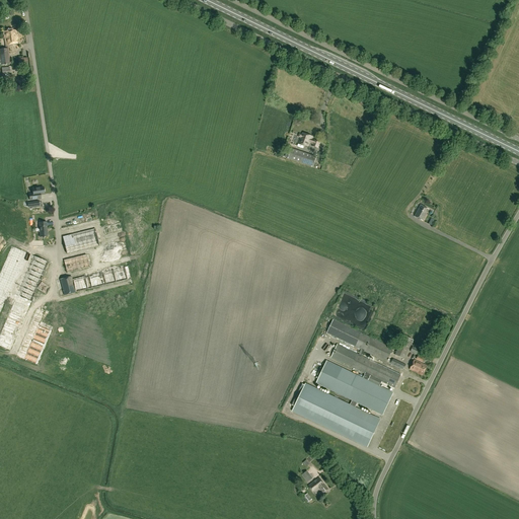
[(17,44),(16,36),(15,30),(4,31),(5,38),(4,39),(5,49),(9,49),(9,47),(10,49),(13,48),(14,47),(14,44),(17,44)]
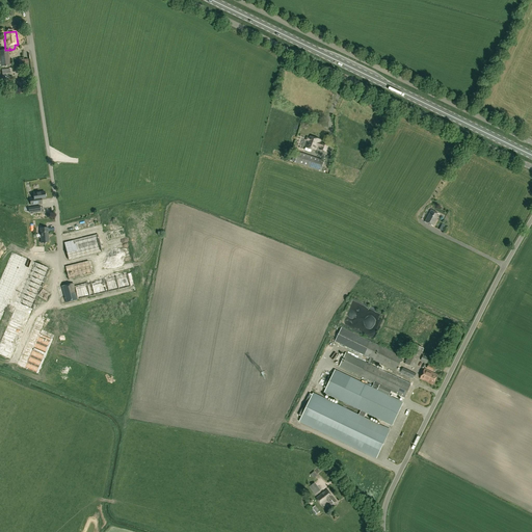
[(9,50),(5,50),(0,50),(0,67),(1,67),(9,65),(10,65),(9,50)]
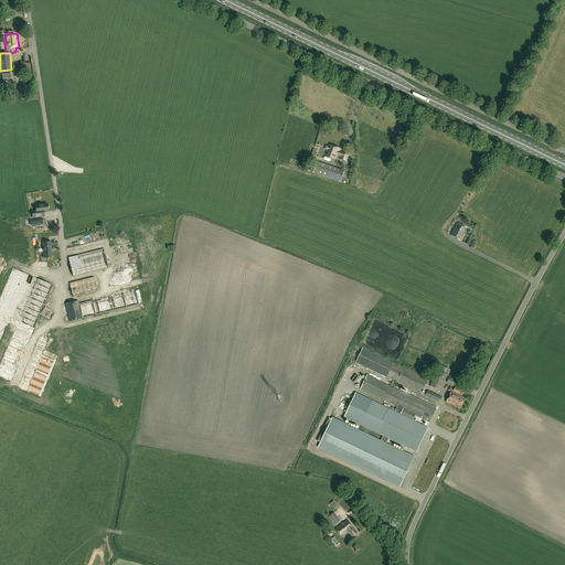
[(20,64),(21,72),(21,75),(31,74),(30,63),(20,64)]
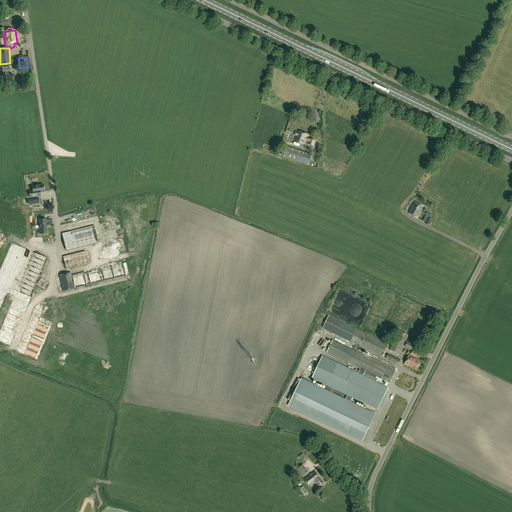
[(307,138),(308,134),(298,131),(295,142),(303,145),(305,140),(309,142),(308,144),(314,146),(316,140),(310,138),(310,139),(307,138)]
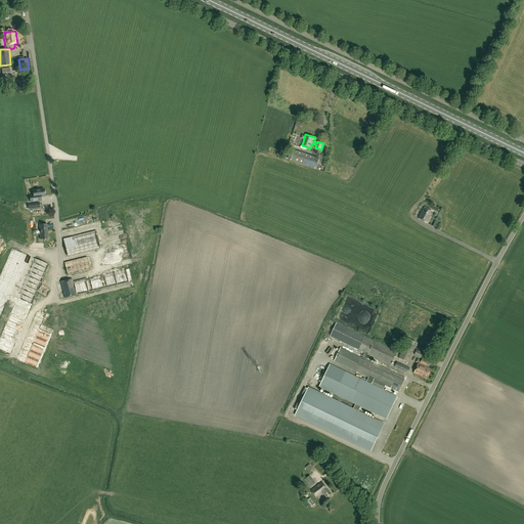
[(291,160),(316,169),(319,159),(294,150),(291,160)]
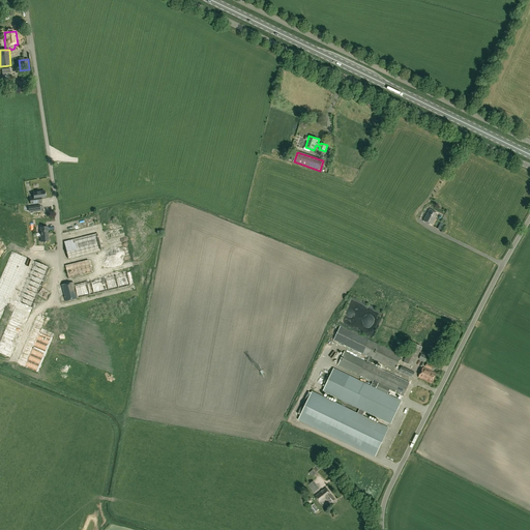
[(30,205),(37,204),(42,203),(41,199),(45,199),(43,192),(32,193),(33,199),(29,200),(30,205)]
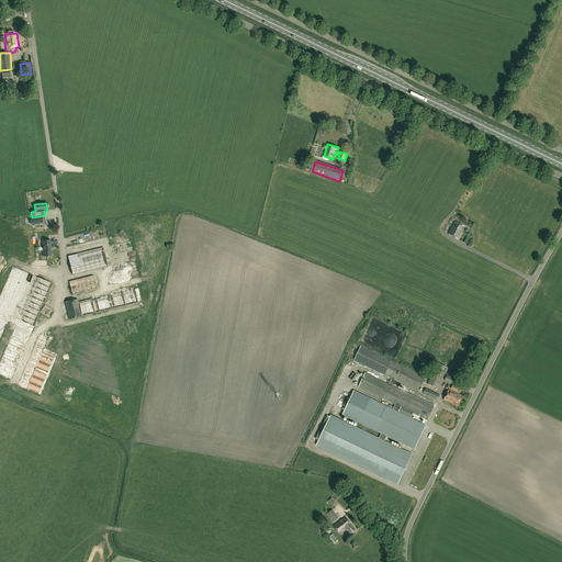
[(458,239),(464,227),(456,222),(449,235),(458,239)]
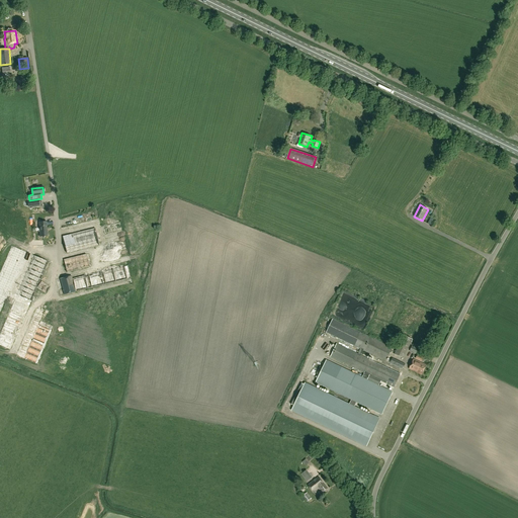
[(105,228),(106,232),(122,229),(120,221),(105,224),(106,227),(105,228)]
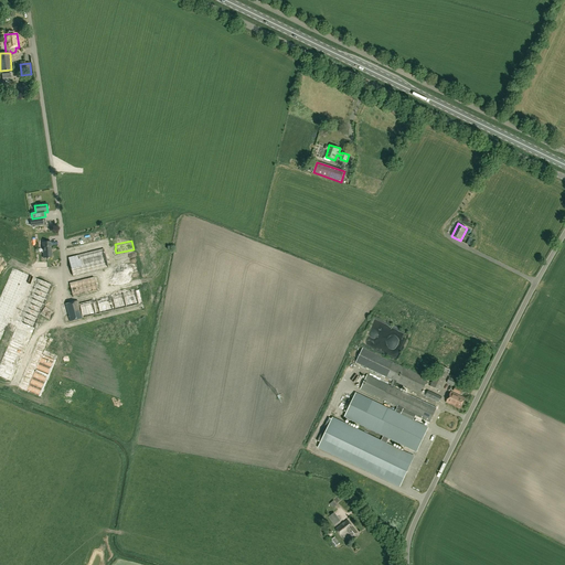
[(51,242),(42,243),(43,258),(52,258),(51,242)]
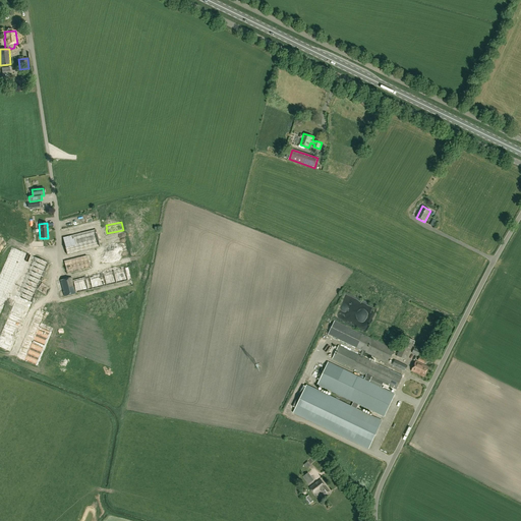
[(99,245),(96,230),(90,232),(92,238),(94,237),(94,240),(92,240),(92,244),(97,243),(97,246),(99,245)]
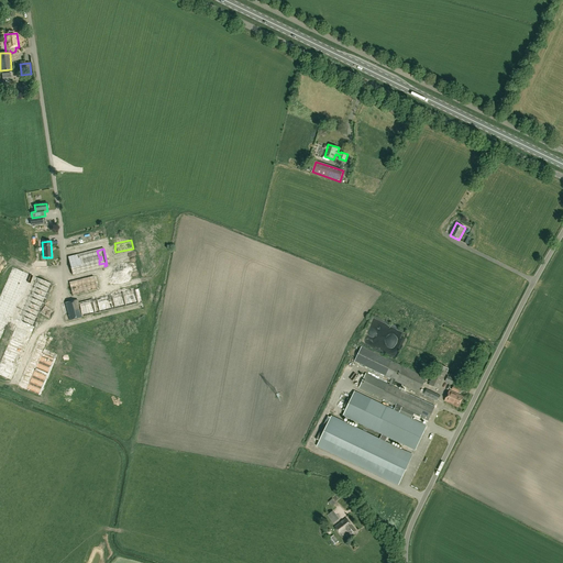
[(96,275),(70,279),(73,294),(98,288),(96,275)]
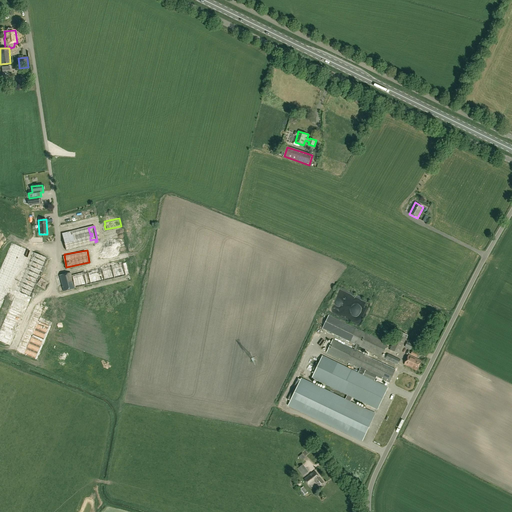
[(6,253),(0,271),(0,300),(4,302),(9,286),(18,289),(25,268),(20,266),(19,269),(15,268),(15,270),(8,268),(12,255),(6,253)]
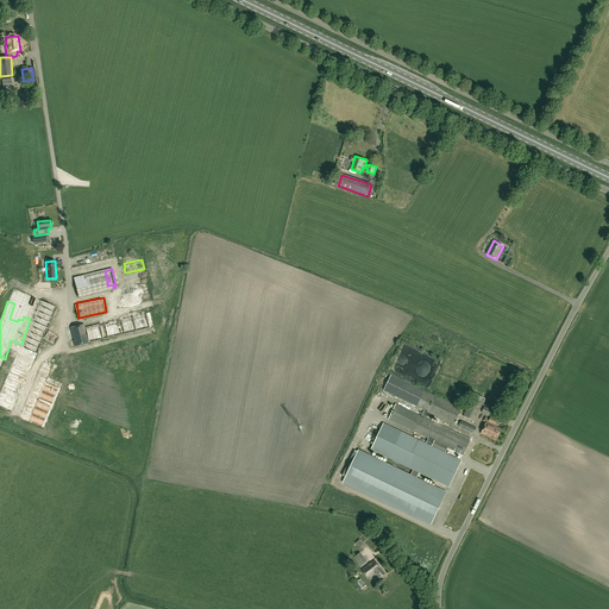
[(46,302),(39,328),(41,328),(38,334),(43,336),(44,331),(45,331),(48,321),(49,321),(54,305),(46,302)]
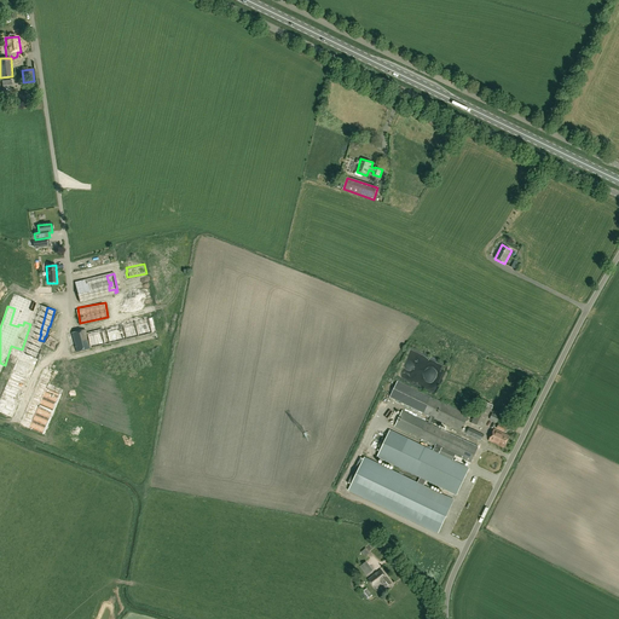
[(87,330),(91,346),(152,333),(149,317),(87,330)]
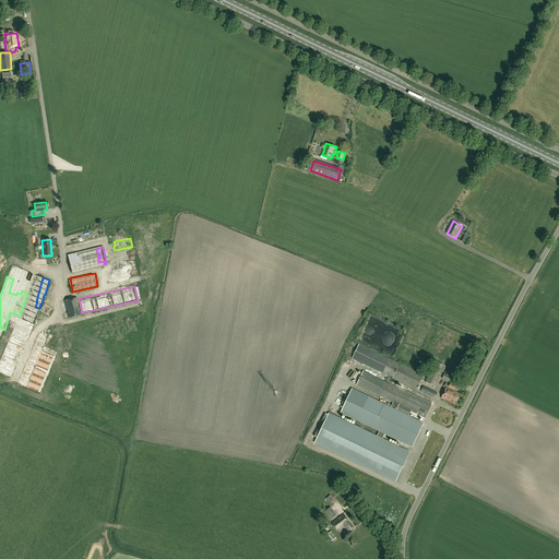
[(81,314),(76,298),(64,300),(69,318),(81,314)]
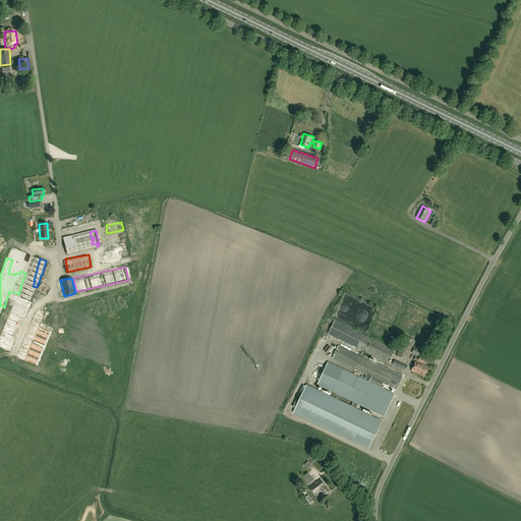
[(47,295),(52,288),(43,282),(38,288),(47,295)]
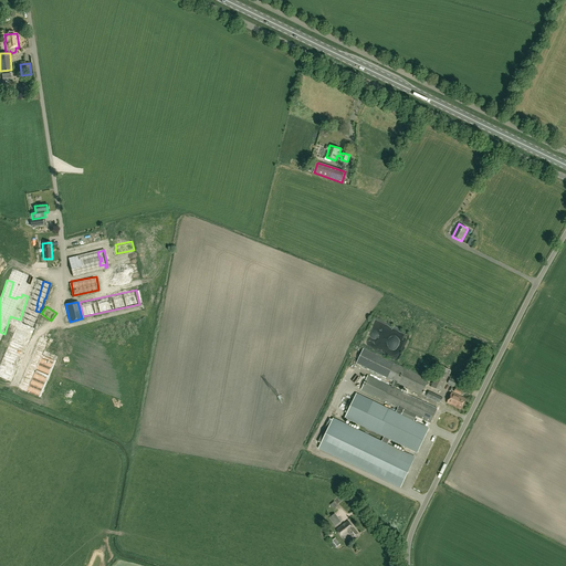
[(16,327),(0,369),(0,375),(14,380),(25,349),(24,349),(30,337),(21,334),(22,331),(16,327)]
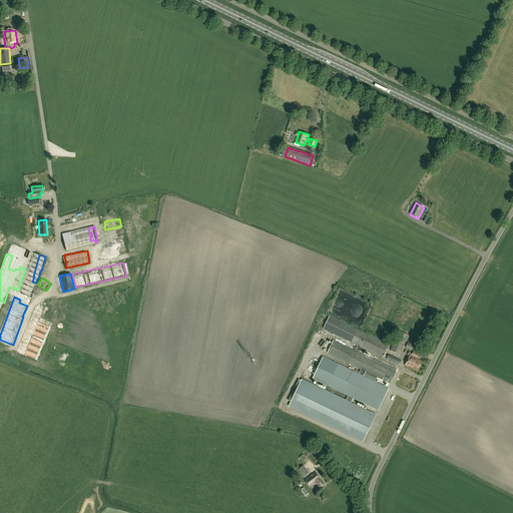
[(35,304),(18,350),(26,353),(27,348),(29,349),(27,354),(35,356),(39,356),(46,338),(46,342),(52,324),(47,322),(40,322),(46,324),(38,324),(39,322),(39,321),(44,308),(35,304)]
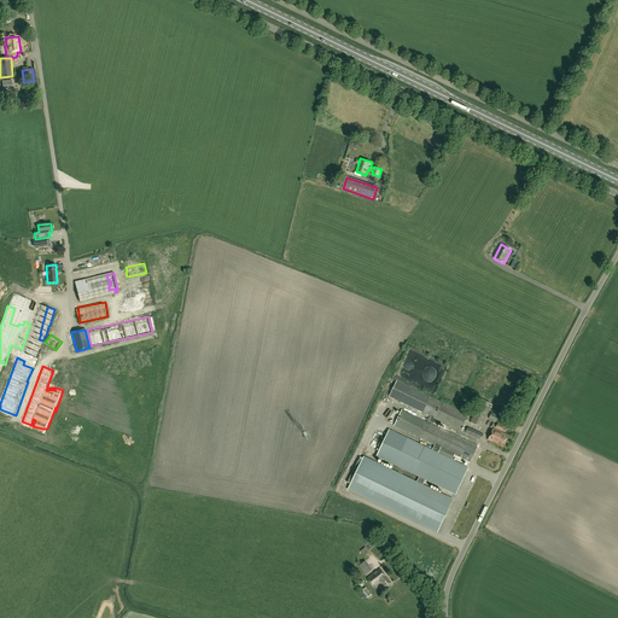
[(468,415),(397,380),(385,403),(401,410),(395,425),(435,445),(432,450),(390,430),(385,438),(382,437),(377,445),(380,448),(377,456),(419,477),(418,482),(365,456),(363,459),(360,458),(359,461),(357,461),(348,482),(351,484),(348,490),(437,534),(454,500),(424,484),(425,481),(455,495),(468,467),(438,453),(441,448),(470,462),(477,447),(431,425),(433,418),(460,431),(468,415)]
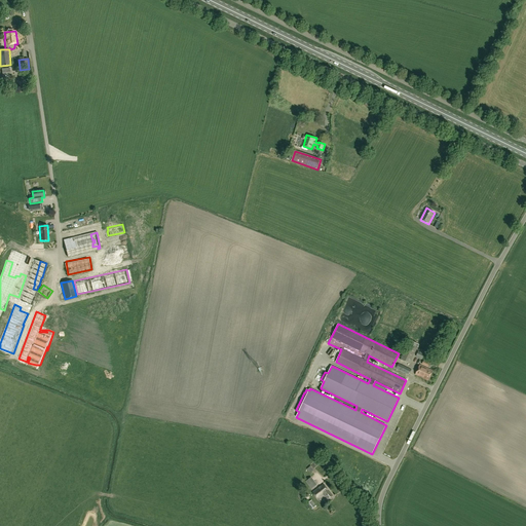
[(409,364),(416,349),(419,345),(410,340),(407,345),(401,360),(409,364)]
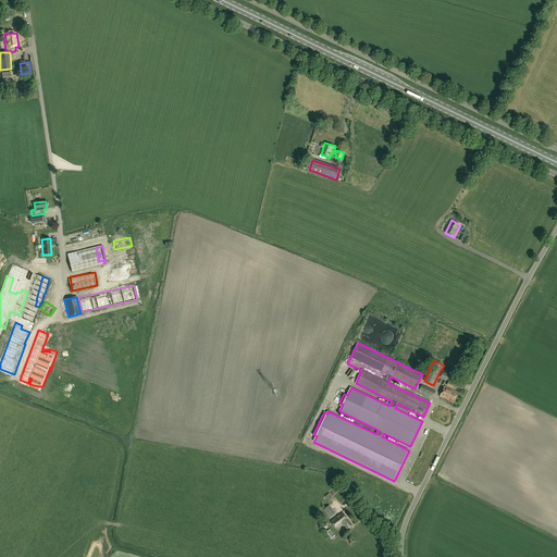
[(449,382),(452,376),(443,372),(441,378),(449,382)]
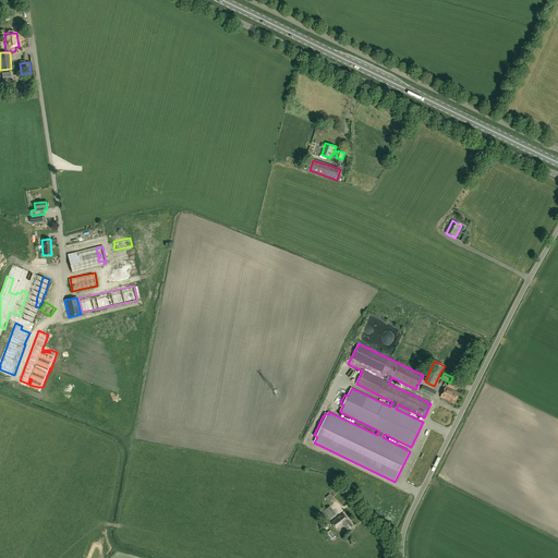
[(434,398),(436,392),(422,386),(420,391),(434,398)]
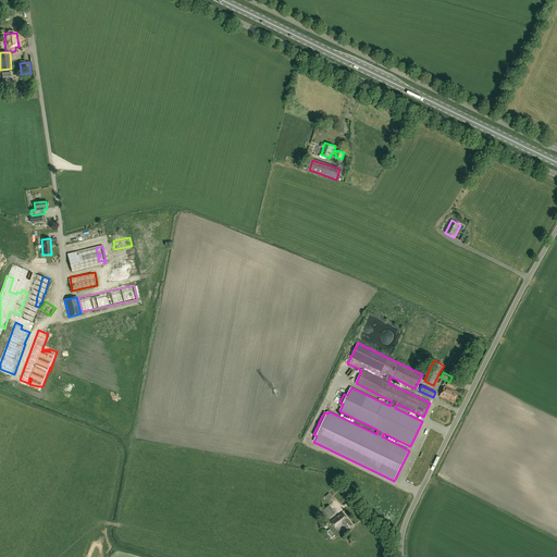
[(454,404),(458,393),(445,386),(440,397),(454,404)]
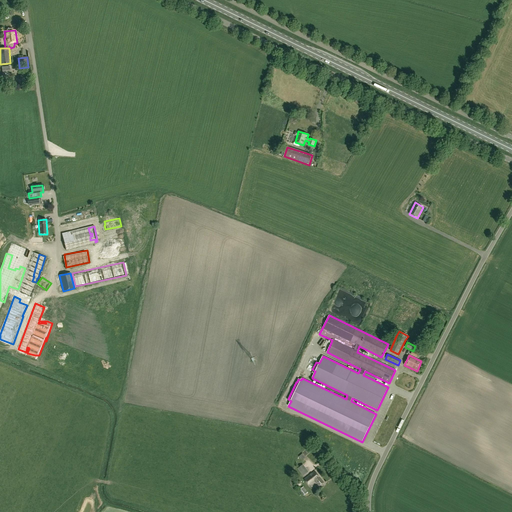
[(298,467),(305,473),(308,469),(302,463),(298,467)]
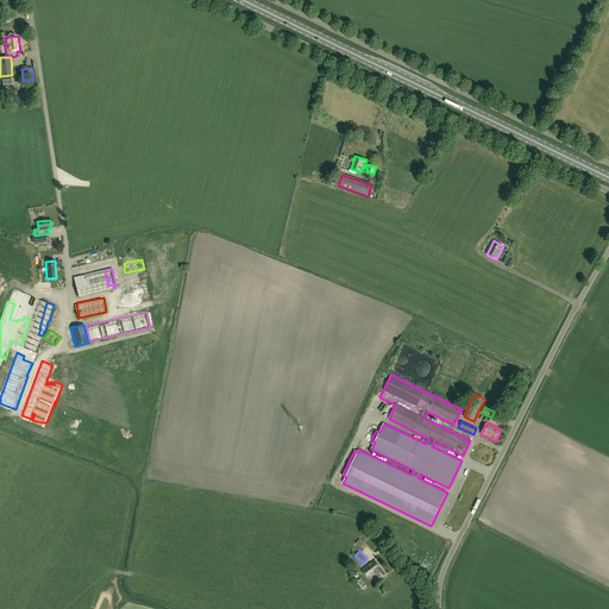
[(385,575),(375,562),(362,571),(368,579),(375,573),(380,579),(385,575)]
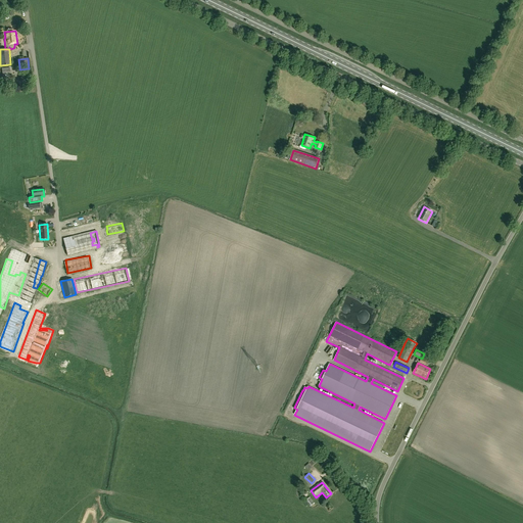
[(310,507),(315,503),(310,497),(305,501),(310,507)]
